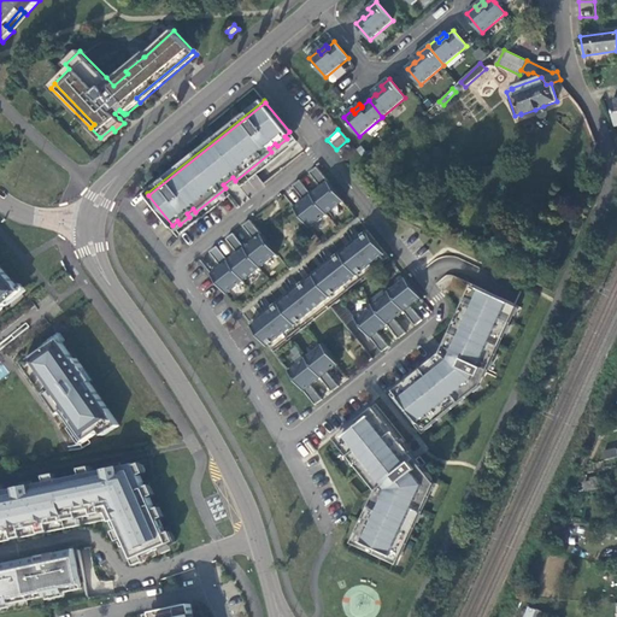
[(235,181),(233,177),(223,184),(225,188),(195,212),(193,209),(187,213),(189,217),(180,224),(177,221),(172,225),(177,231),(294,137),(289,131),(285,136),(287,139),(277,146),(275,144),(269,148),(271,152),(235,181)]
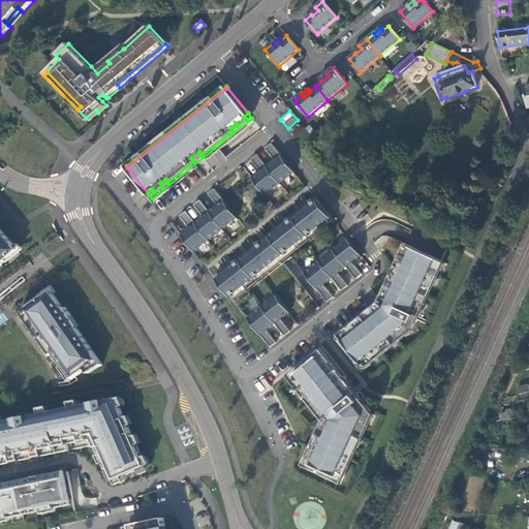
[(282,155),(272,143),(266,148),(275,160),(268,166),(267,166),(280,183),(296,172),(282,155)]
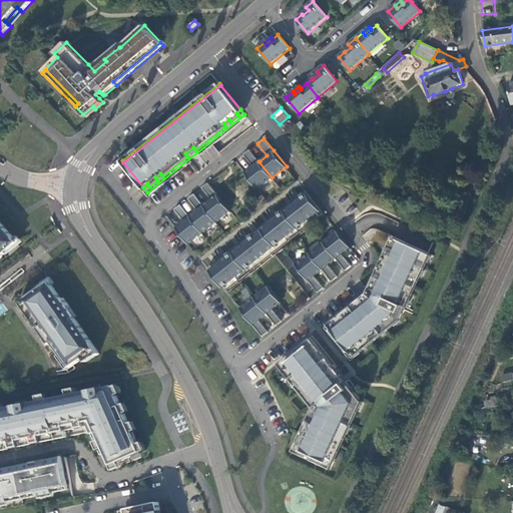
[(259,161),(260,161),(249,149),(243,154),(253,166),(249,169),(245,172),(259,189),(272,177),(259,161)]
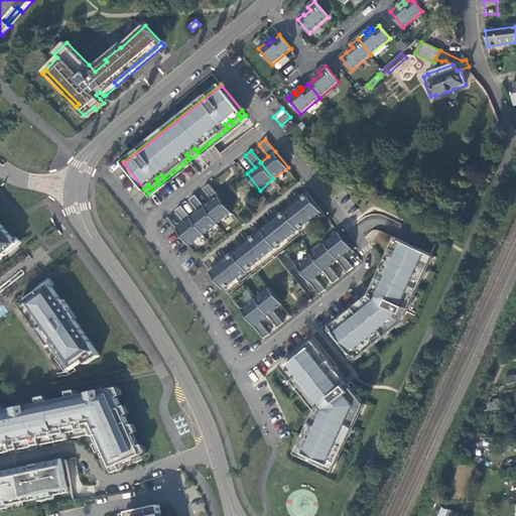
[(219,196),(210,183),(204,188),(213,201),(206,207),(205,207),(218,224),(232,212),(219,196)]
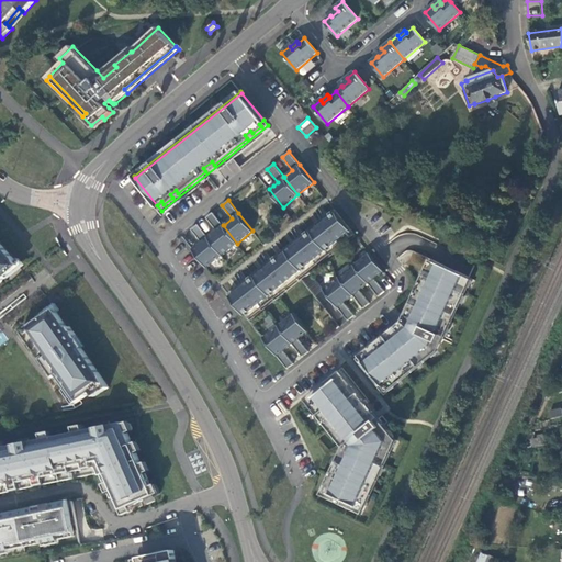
[(335,209),(228,294),(231,298),(337,212),(335,209)]
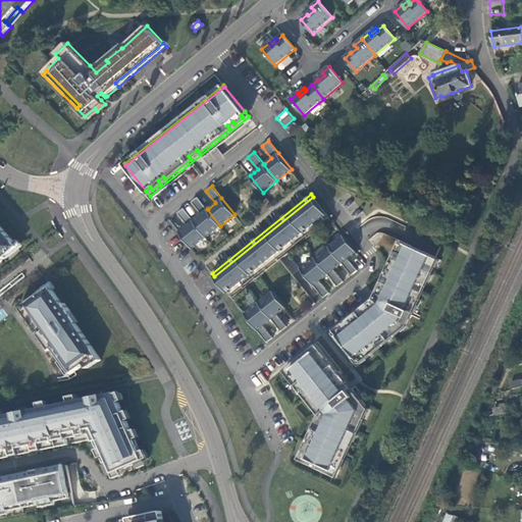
[(313,197),(214,276),(227,294),(326,214),(313,197)]
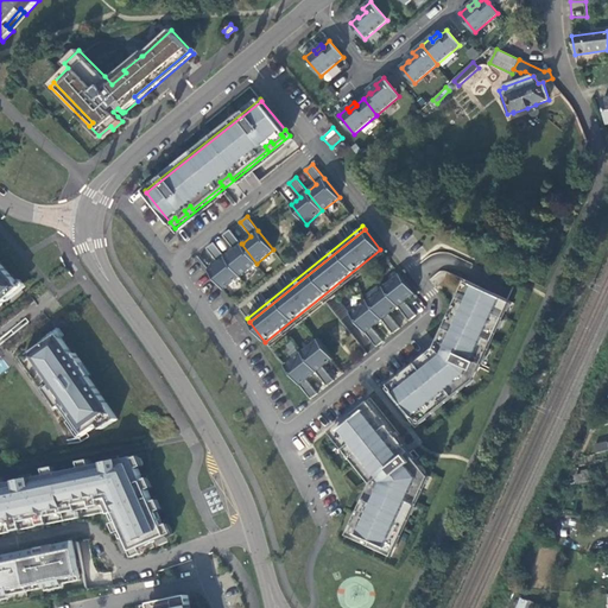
[(242,244),(230,230),(223,235),(235,249),(226,257),(241,276),(257,264),(241,244),(242,244)]
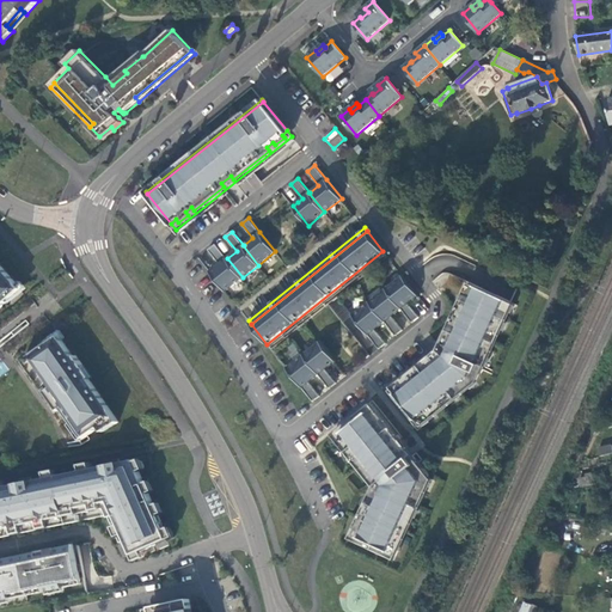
[(227,258),(215,244),(209,250),(220,264),(209,271),(225,292),(243,277),(227,258)]
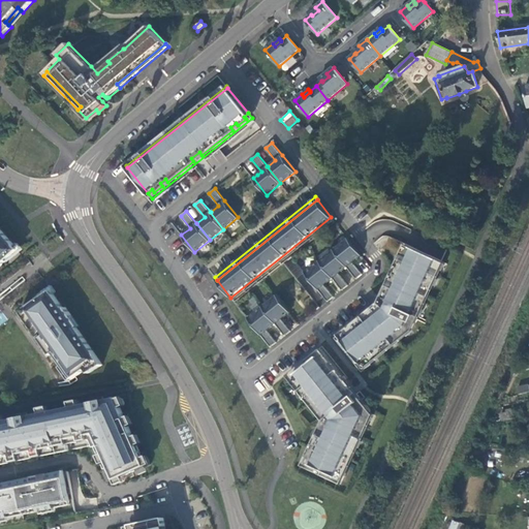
[(331,217),(230,298),(234,301),(334,221),(331,217)]
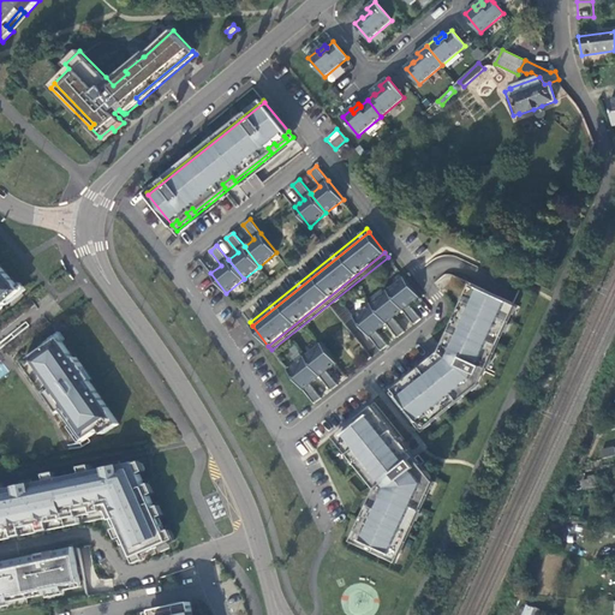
[(0,309),(7,303),(22,291),(0,266),(0,309)]
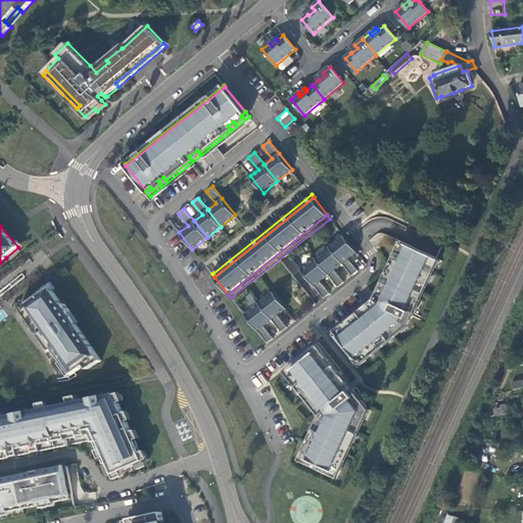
[(343,264),(352,276),(359,271),(349,259),(358,252),(344,235),(330,247),(343,264)]
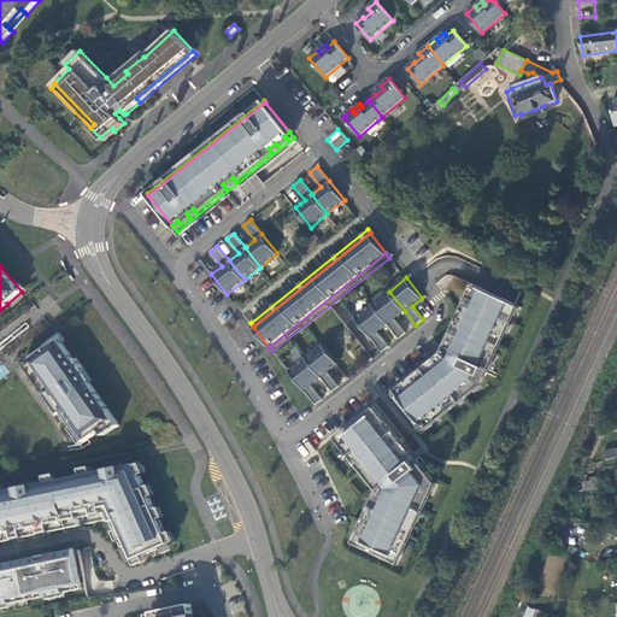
[(445,359),(399,395),(424,427),(479,383),(516,305),(480,288),(453,344),(447,357),(445,359)]
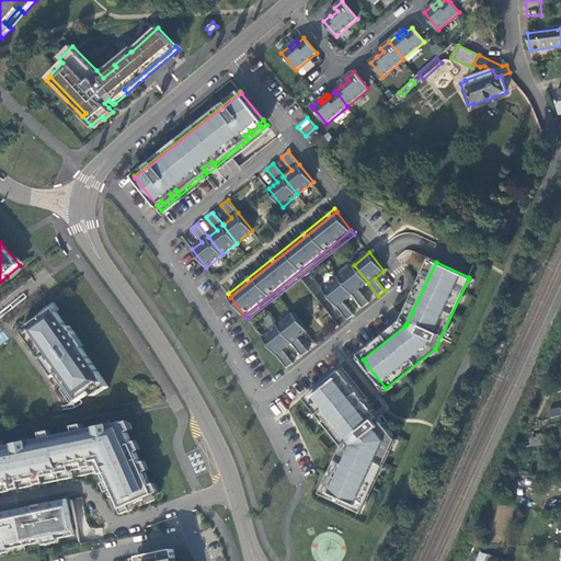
[(353,295),(363,308),(369,302),(359,289),(368,283),(354,265),(339,276),(353,295)]
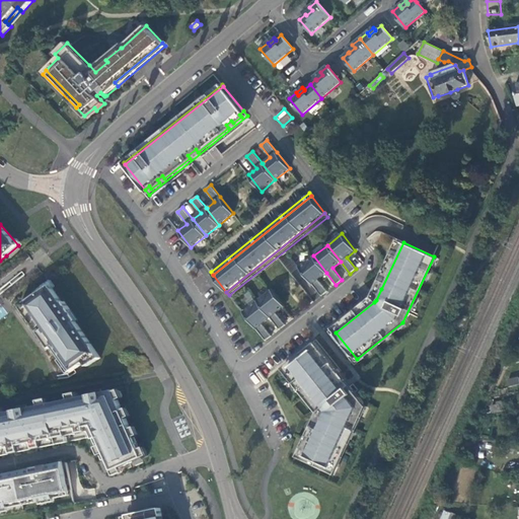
[(312,284),(321,296),(327,291),(318,279),(326,273),(313,255),(299,268),(312,284)]
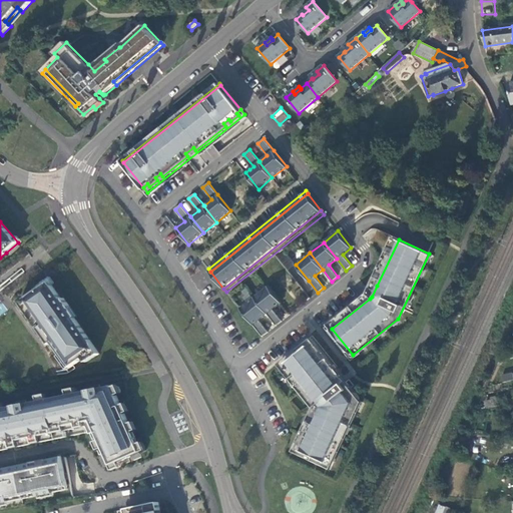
[(280,263),(287,267),(292,261),(285,255),(280,263)]
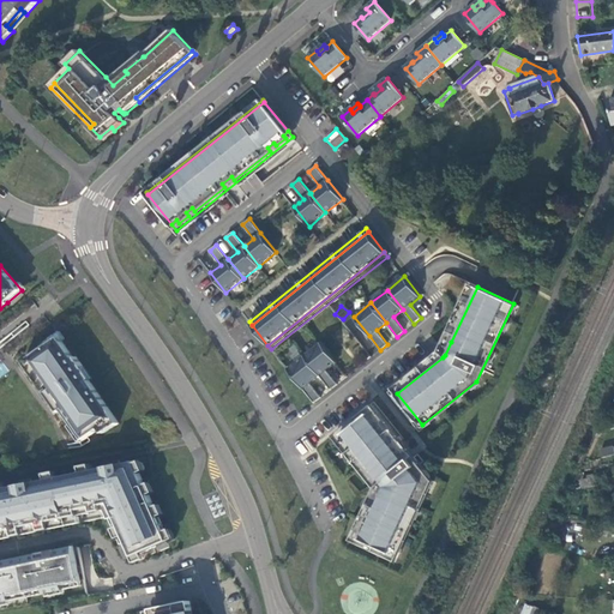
[(43,348),(24,361),(29,369),(32,367),(53,395),(49,397),(55,407),(59,413),(62,410),(84,440),(100,428),(115,417),(89,380),(91,379),(77,356),(74,359),(59,337),(43,348)]
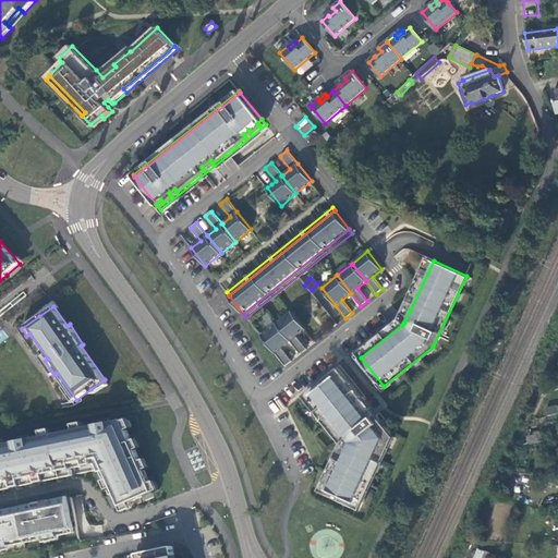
[(291,341),(301,354),(307,349),(298,336),(306,329),(292,312),(277,324),(291,341)]
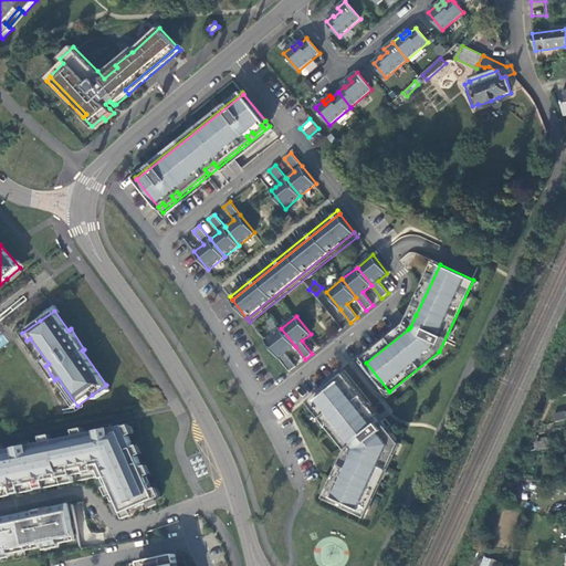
[(265,341),(290,371),(296,366),(286,354),(295,346),(281,328),(265,341)]
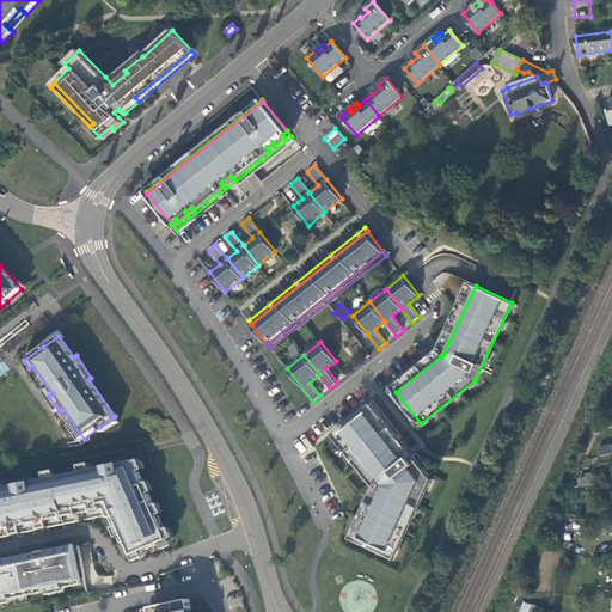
[(32,366),(29,368),(49,396),(53,393),(32,366)]
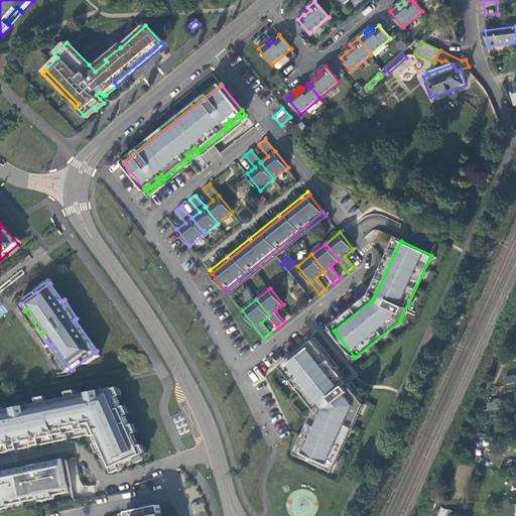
[(313,347),(287,368),(319,407),(325,403),(329,409),(327,414),(320,412),(301,453),(332,467),(363,400),(358,395),(355,398),(313,347)]
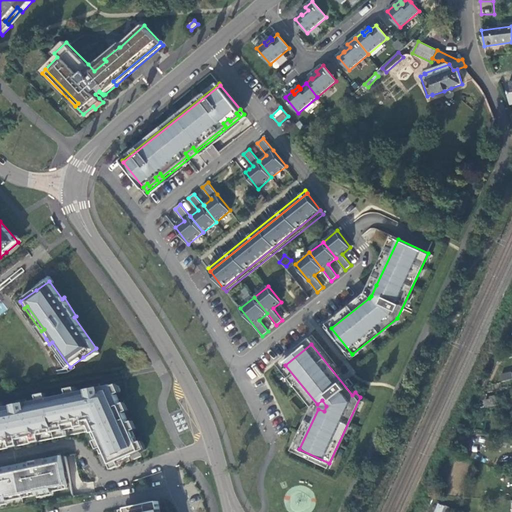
[(100,353),(96,348),(83,357),(86,361),(100,353)]
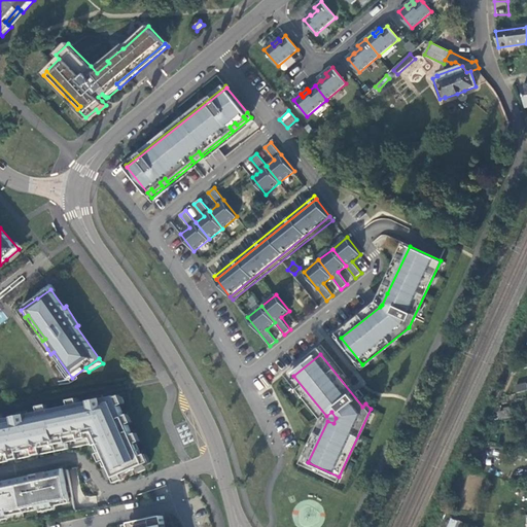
[(516,392),(526,389),(526,384),(526,382),(515,384),(516,392)]
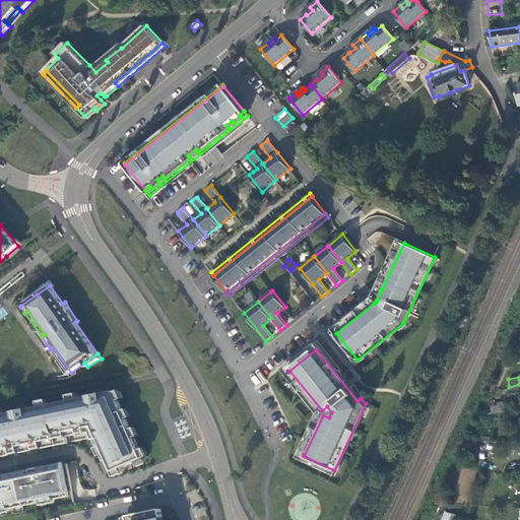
[(119,387),(0,411),(0,457),(89,438),(112,478),(150,462),(119,387)]
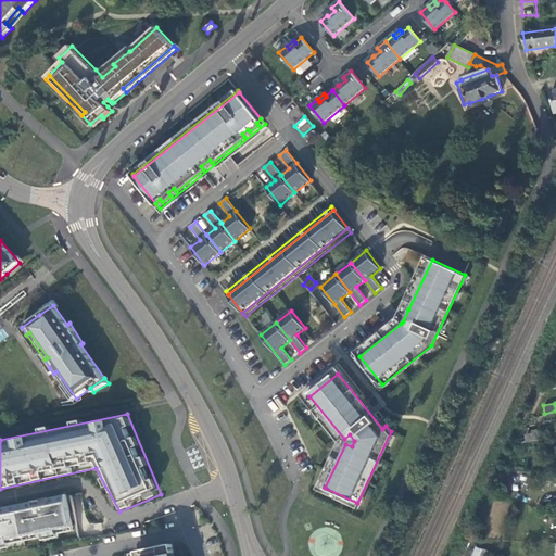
[(526,433),(528,443),(541,440),(539,430),(526,433)]
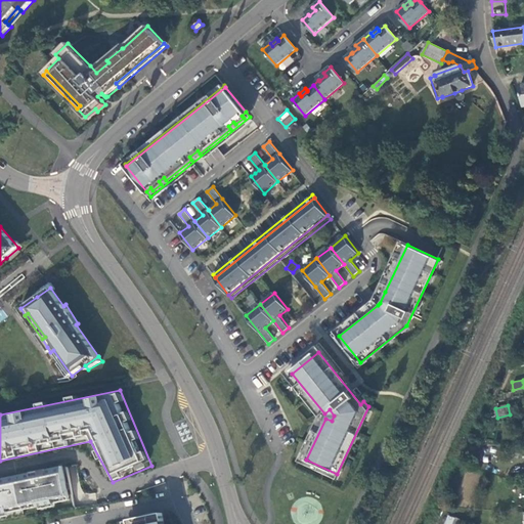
[(62,464),(72,504),(97,499),(95,492),(83,494),(75,462),(62,464)]
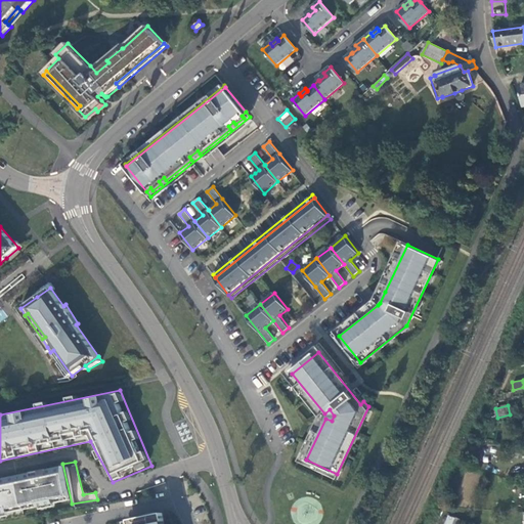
[(62,464),(0,477),(0,519),(72,504),(62,464)]
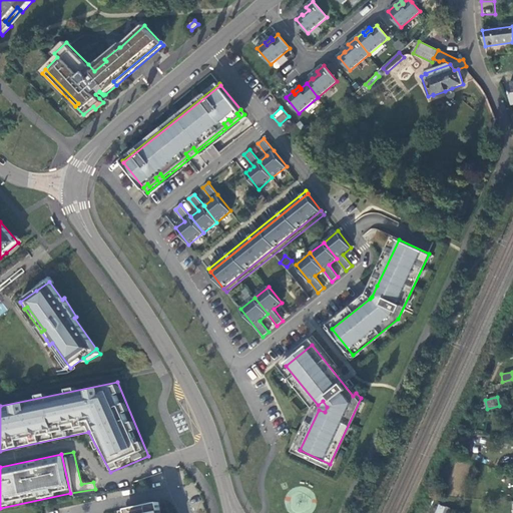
[(164,512),(162,500),(120,507),(120,512),(164,512)]
